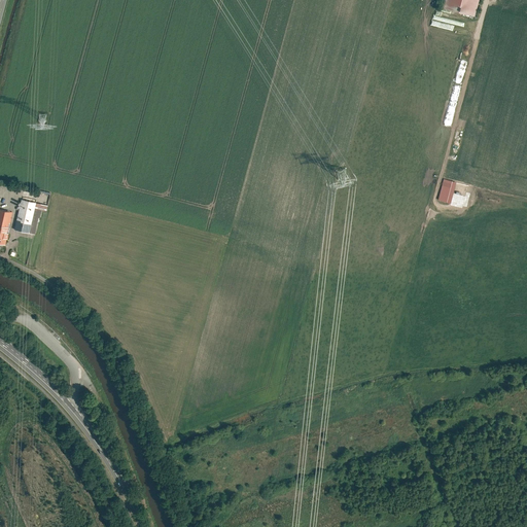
[(443,0),(442,8),(475,16),(479,0),(443,0)]
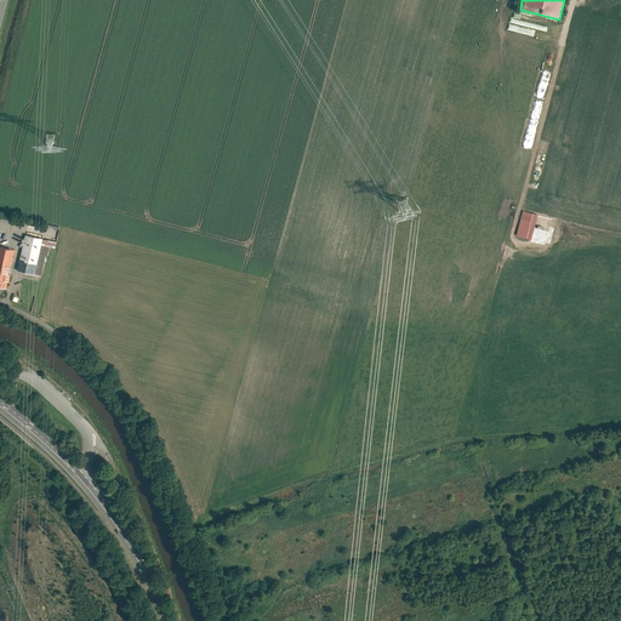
[(511,20),(510,24),(534,29),(535,23),(511,20)]
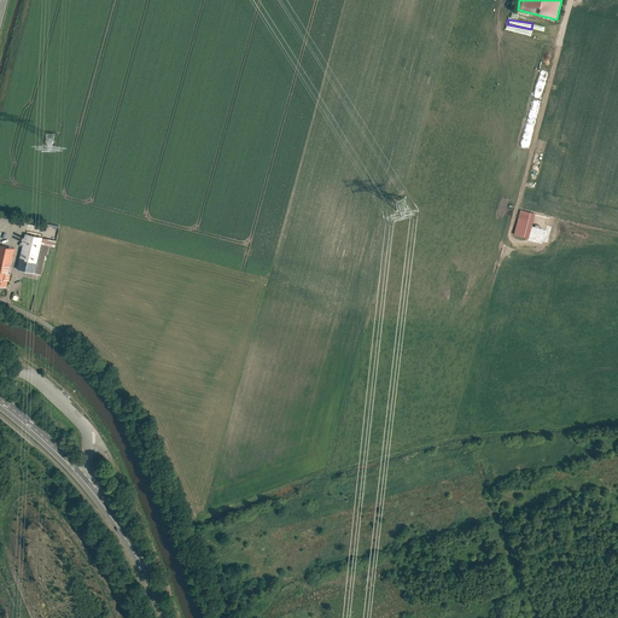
[(534,214),(519,210),(512,234),(528,239),(534,214)]
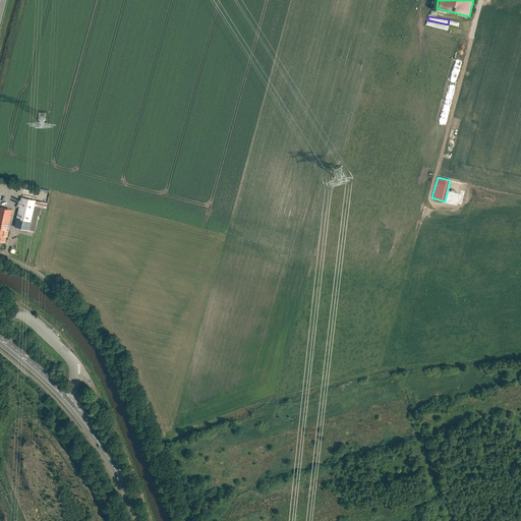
[(37,200),(21,197),(15,227),(30,230),(37,200)]
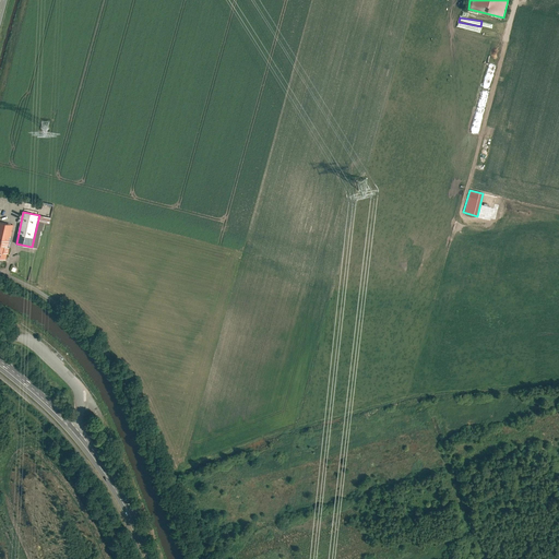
[(39,216),(33,247),(38,248),(44,223),(50,225),(51,218),(45,217),(39,216)]
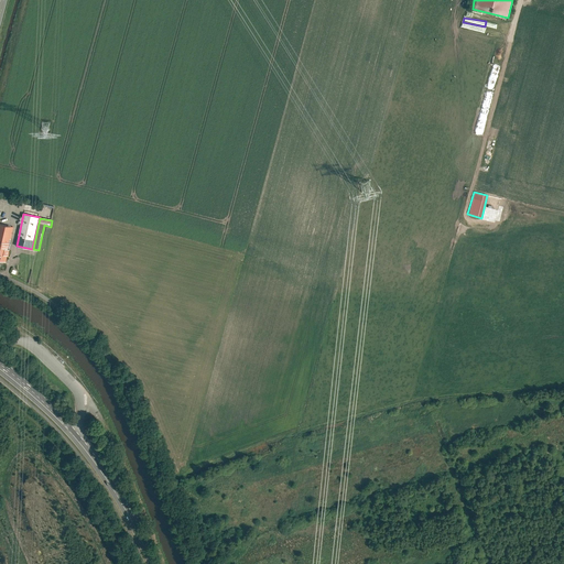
[(0,261),(6,262),(7,257),(14,227),(0,224),(0,261)]
